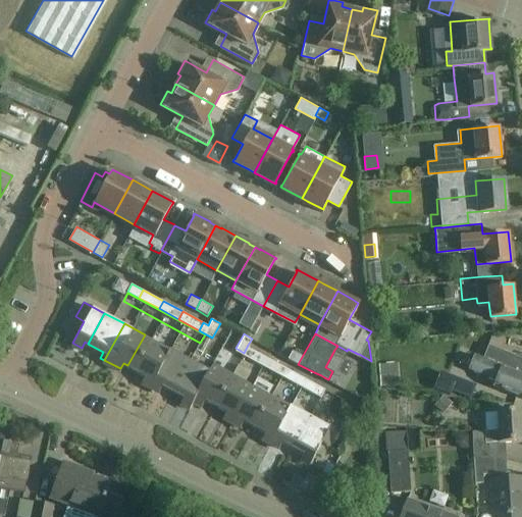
[(145,381),(164,346),(145,334),(127,365),(145,375),(142,380),(145,381)]
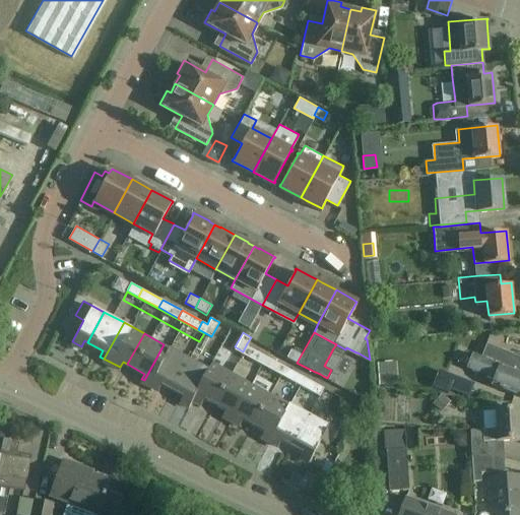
[(472,350),(466,366),(493,376),(491,382),(519,393),(519,352),(486,340),(481,353),(472,350)]
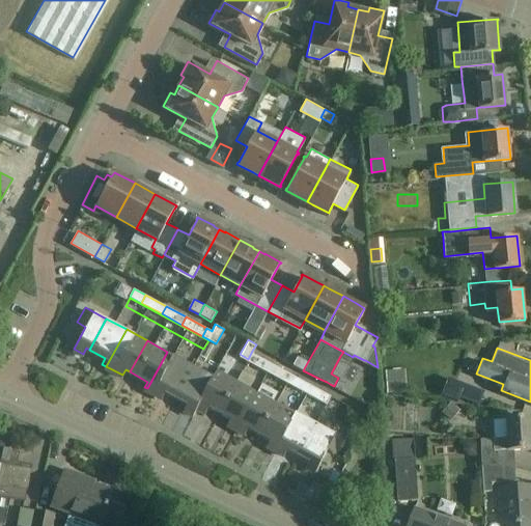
[(252,351),(248,359),(264,368),(268,361),(269,359),(252,351)]
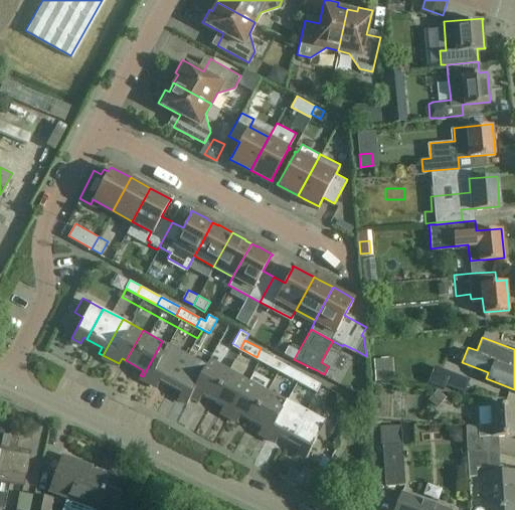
[(165,382),(182,352),(162,341),(143,376),(157,384),(160,379),(165,382)]
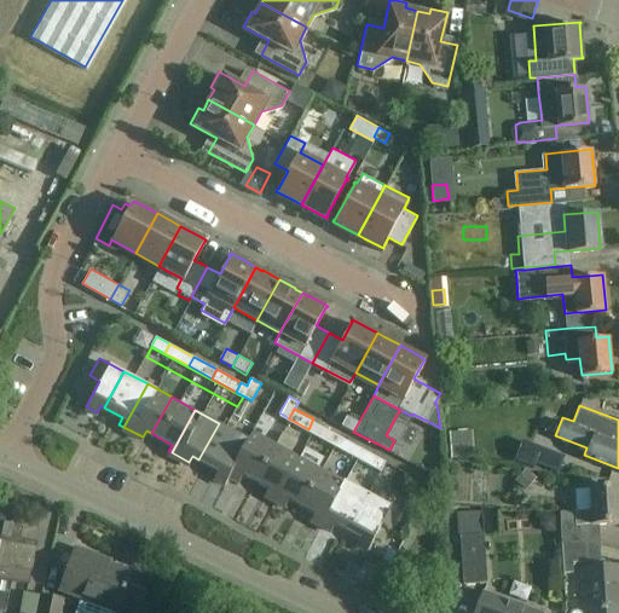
[(340,424),(353,432),(359,421),(346,414),(340,424)]
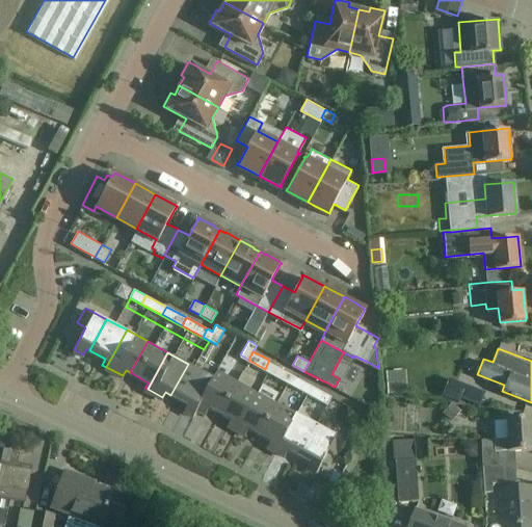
[(285,381),(289,373),(268,362),(265,369),(264,370),(285,381)]
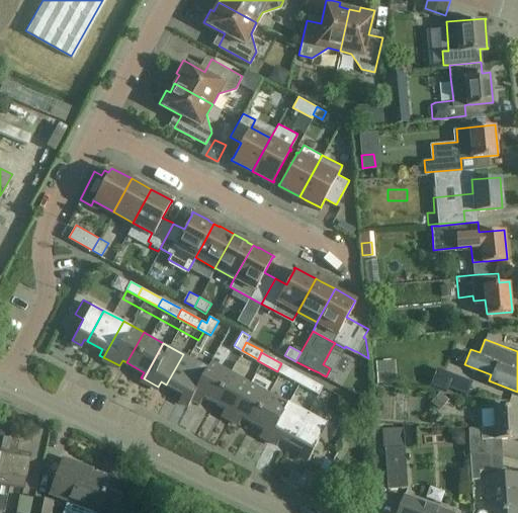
[(183,401),(203,364),(183,354),(166,385),(182,393),(179,399),(183,401)]
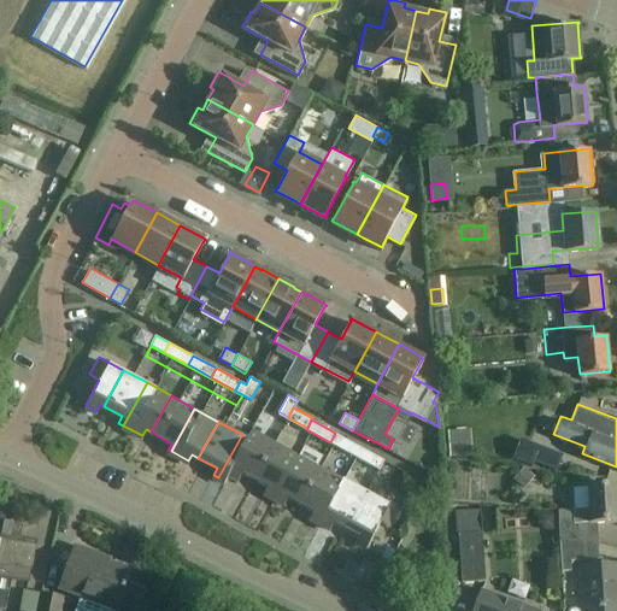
[(251,475),(270,439),(252,429),(247,436),(242,434),(218,477),(224,480),(229,471),(239,477),(242,471),(251,475)]
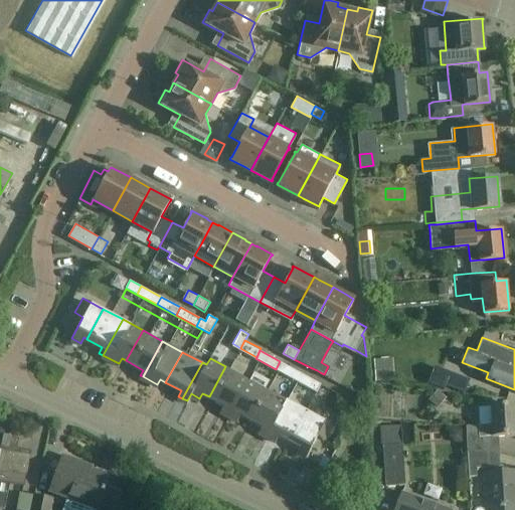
[(295,379),(300,372),(280,361),(276,369),(295,379)]
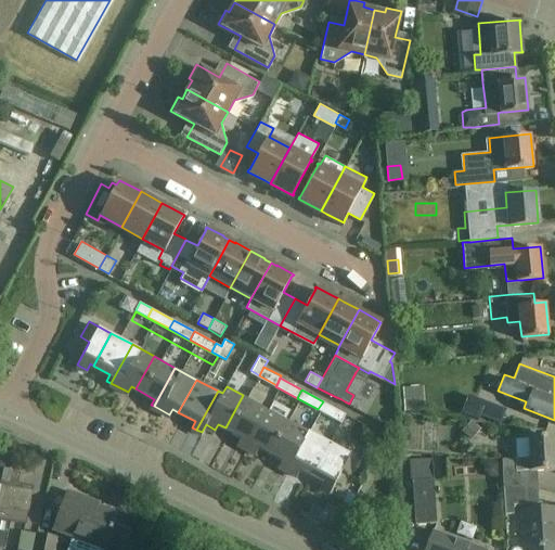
[(243,445),(265,407),(243,395),(226,427),(241,436),(237,442),(243,445)]
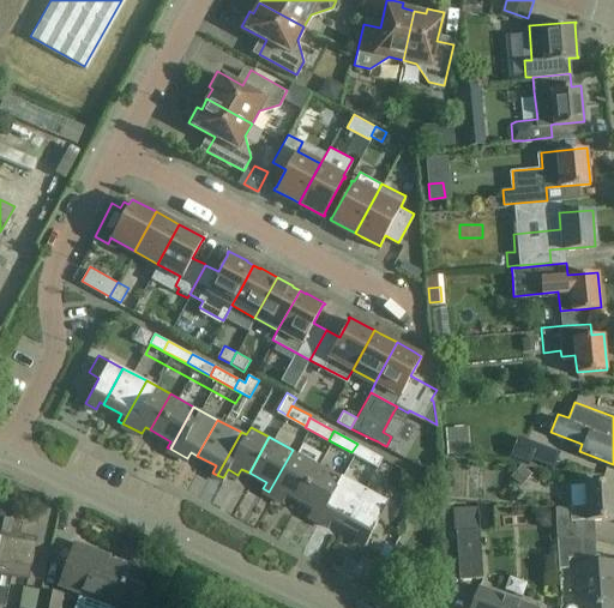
[(443,438),(441,464),(463,464),(464,438),(443,438)]
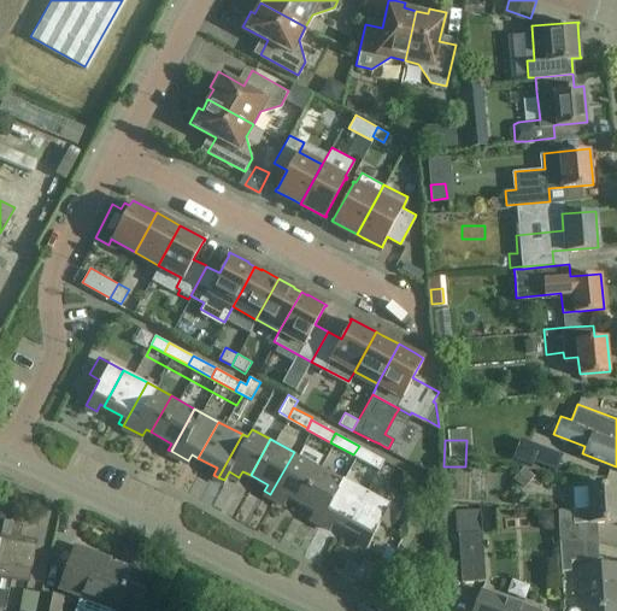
[(551,453),(577,463),(582,450),(556,440),(551,453)]
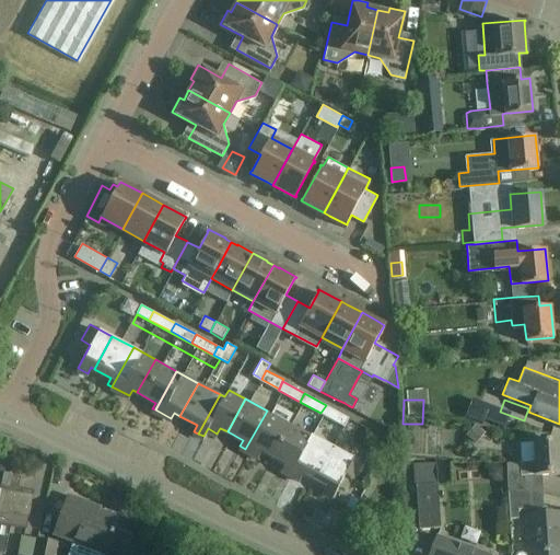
[(326,405),(321,413),(342,425),(347,417),(326,405)]
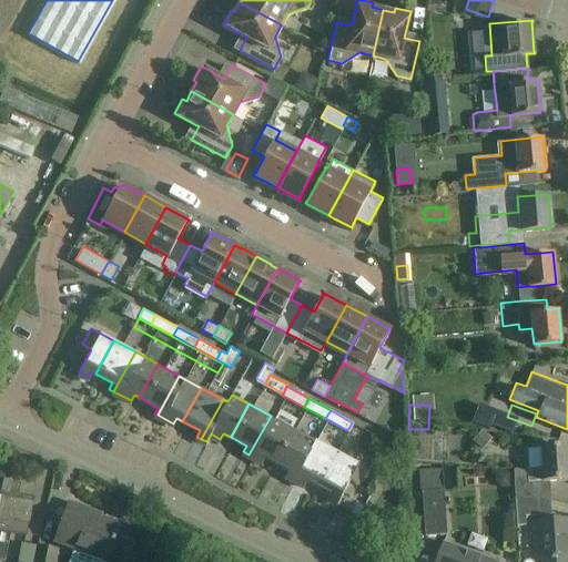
[(274,461),(293,427),(271,416),(249,455),(262,462),(265,456),(274,461)]
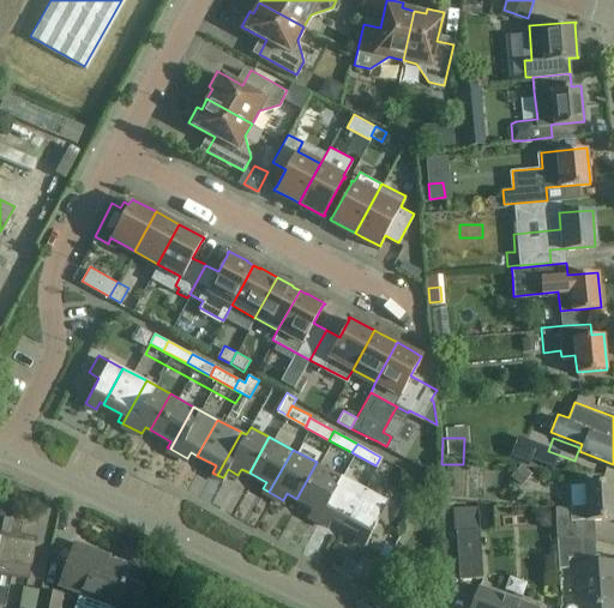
[(317,518),(339,475),(317,462),(296,499),(312,507),(308,513),(317,518)]
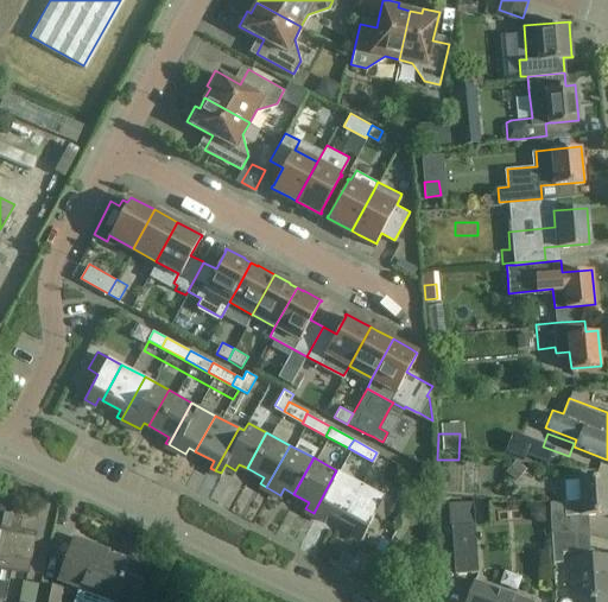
[(340,519),(360,483),(336,470),(314,513),(325,519),(329,513),(340,519)]
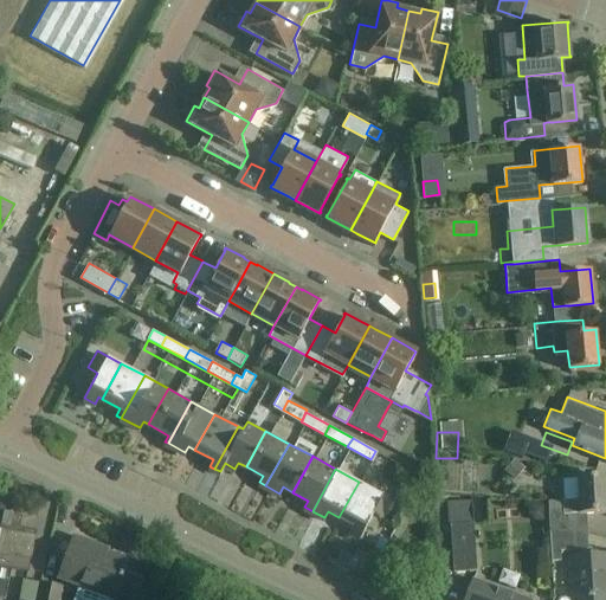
[(563,496),(547,497),(549,527),(587,527),(586,511),(605,509),(605,483),(605,475),(582,476),(578,476),(578,475),(563,476),(563,496)]
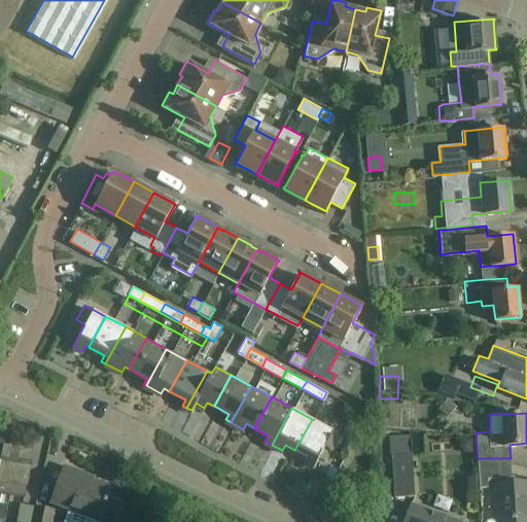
[(312,419),(294,450),(307,456),(304,462),(313,467),(324,446),(334,451),(342,436),(312,419)]
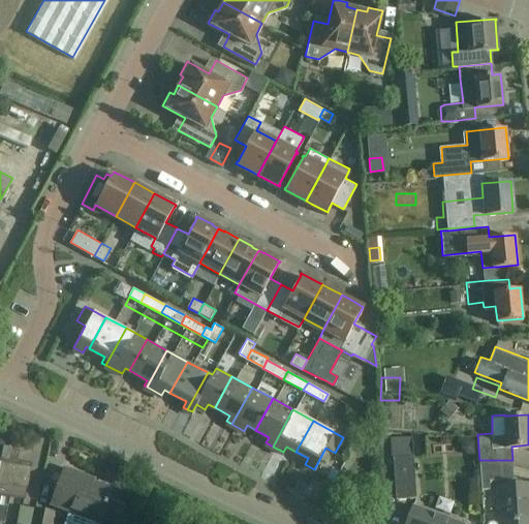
[(416,495),(412,435),(391,436),(395,496),(416,495)]
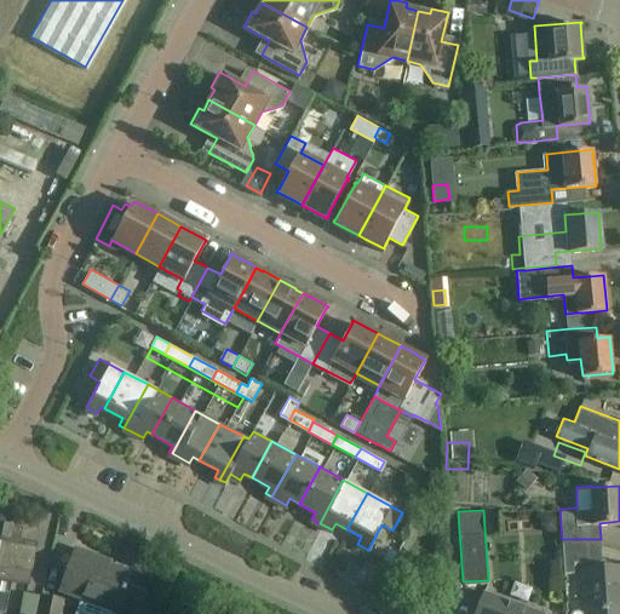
[(19,544),(21,537),(23,526),(7,522),(0,555),(0,608),(6,610),(12,578),(29,581),(36,546),(19,544)]
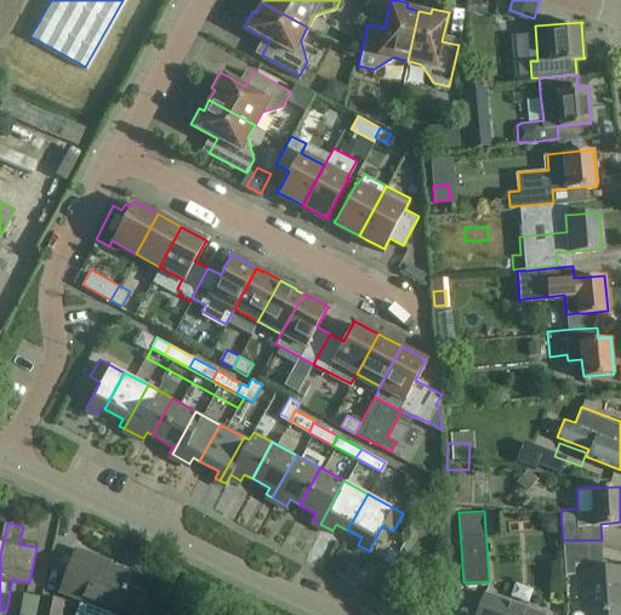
[(602,540),(563,540),(564,562),(565,573),(575,571),(574,562),(579,562),(603,561),(602,540)]
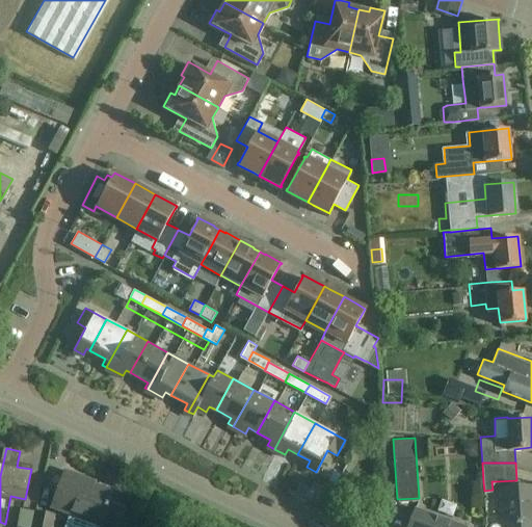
[(81,478),(82,475),(65,469),(52,505),(72,514),(69,521),(71,526),(74,526),(97,526),(99,523),(101,524),(103,520),(115,525),(123,508),(109,502),(113,490),(81,478)]
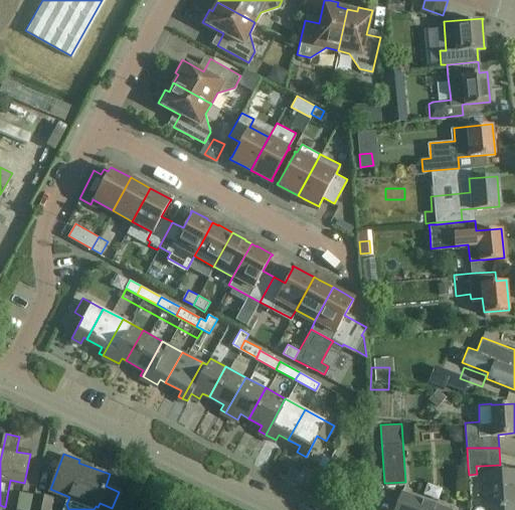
[(514,509),(514,469),(483,472),(485,505),(477,506),(474,509),(514,509)]
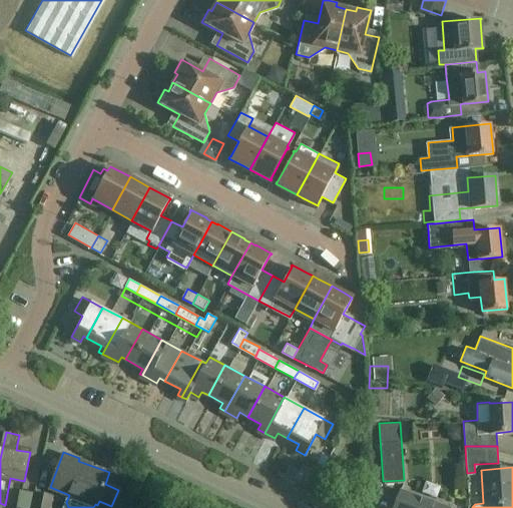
[(400,490),(399,494),(393,507),(448,507),(449,507),(400,490)]
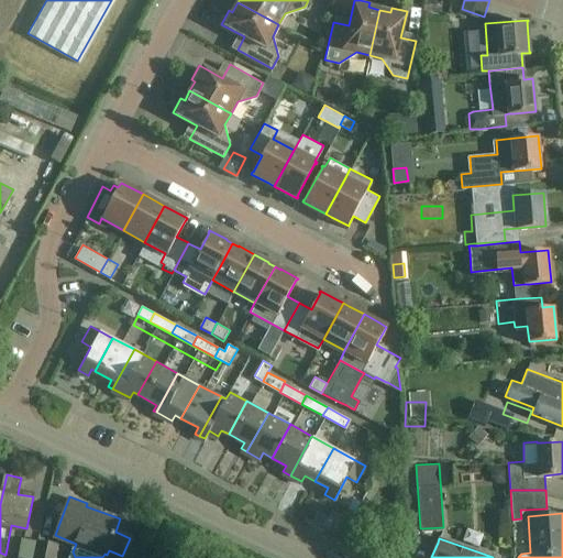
[(39,539),(34,557),(52,557),(56,543),(39,539)]
